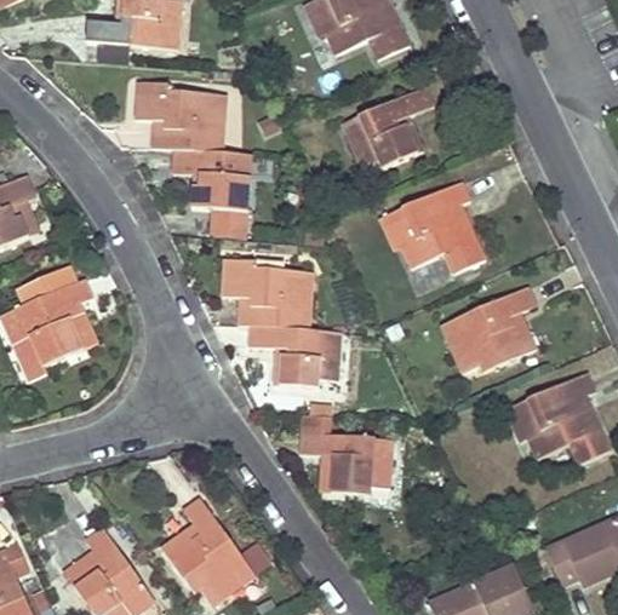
[(116,0),(115,13),(130,16),(129,23),(114,22),(89,19),(87,40),(178,49),(183,0),(116,0)]
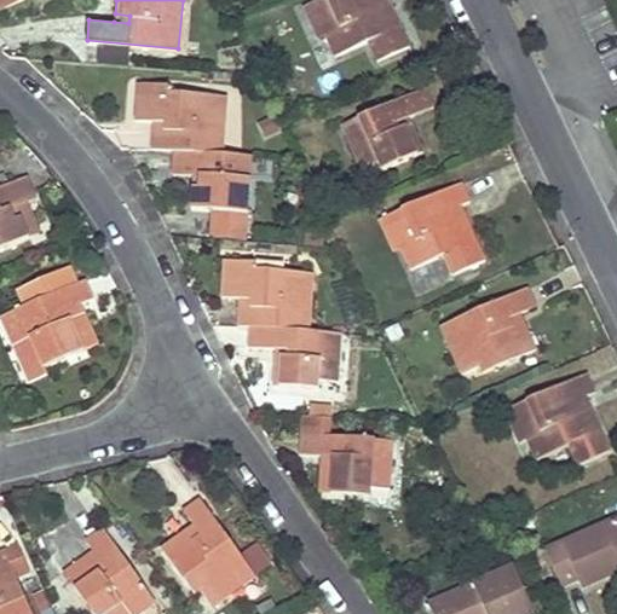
[(310,0),(303,4),(317,34),(324,32),(310,0)]
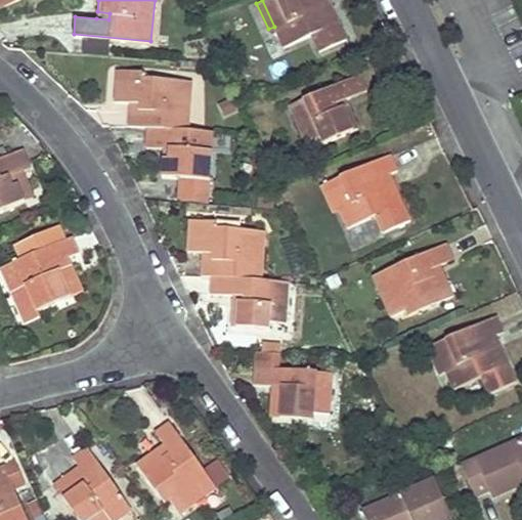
[(262,0),(274,27),(283,45),(310,34),(318,49),(346,37),(330,1),(323,3),(321,0),(262,0)]
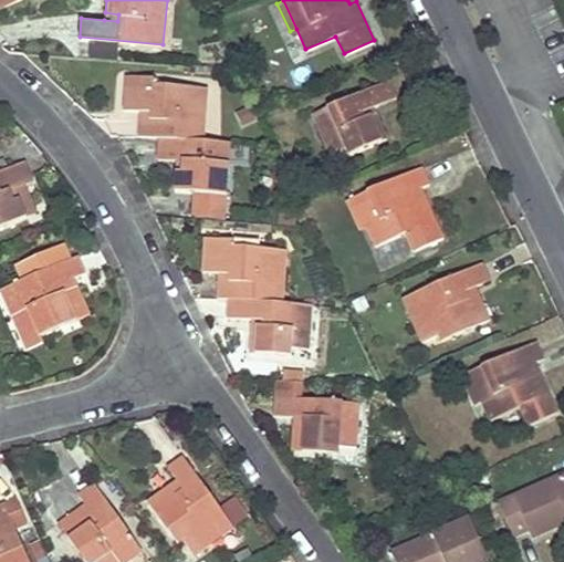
[(209,55),(209,64),(235,66),(218,30),(209,34),(219,56),(209,55)]
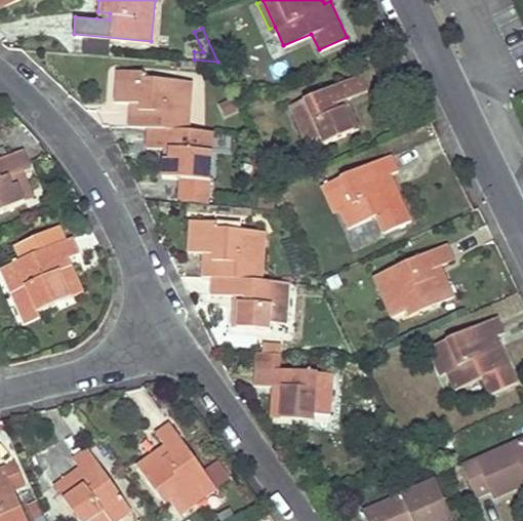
[(79,49),(107,49),(107,37),(79,37),(79,49)]
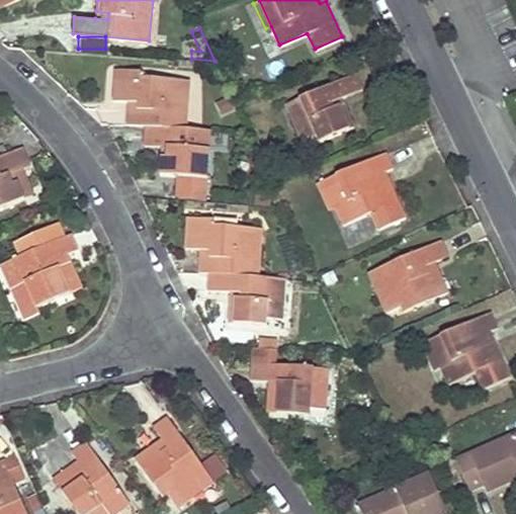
[(141,70),(115,67),(111,97),(129,98),(140,100),(140,106),(127,105),(126,122),(146,124),(186,127),(190,79),(141,75),(141,70)]
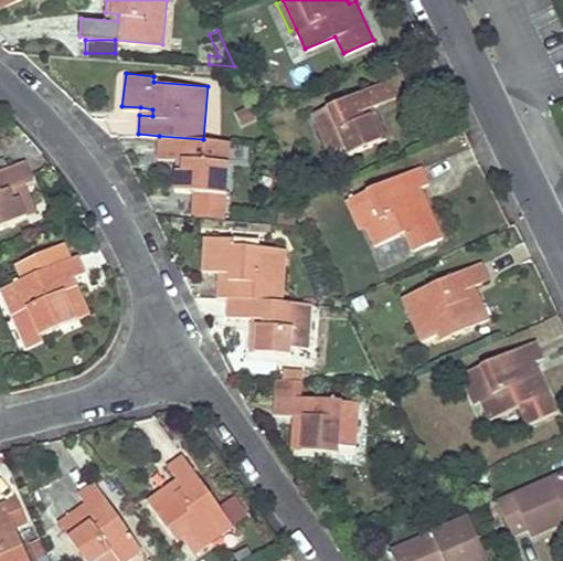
[(389,77),(311,113),(330,152),(344,146),(348,154),(386,135),(375,109),(364,114),(361,108),(372,104),(395,93),(389,77)]
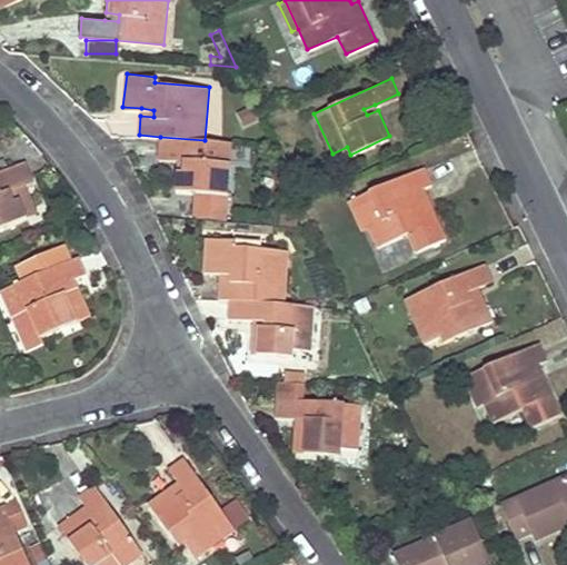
[(378,110),(375,105),(364,109),(367,115),(378,110)]
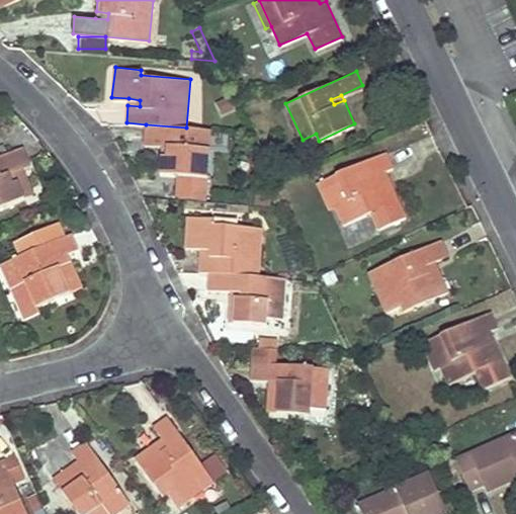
[(186,127),(146,124),(143,144),(161,145),(167,146),(166,157),(160,156),(158,172),(207,177),(209,148),(202,148),(204,130),(186,127)]
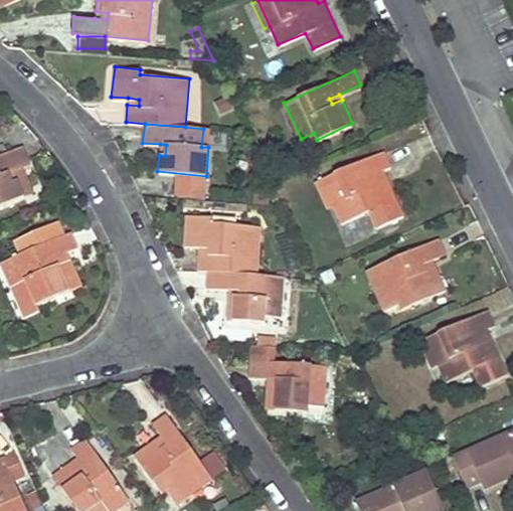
[(210,129),(203,129),(201,147),(208,147),(210,129)]
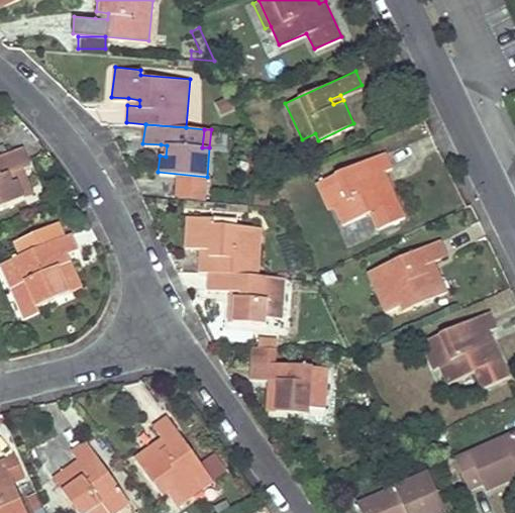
[(0,205),(24,196),(17,179),(10,181),(6,171),(22,165),(27,162),(20,145),(0,152),(0,205)]
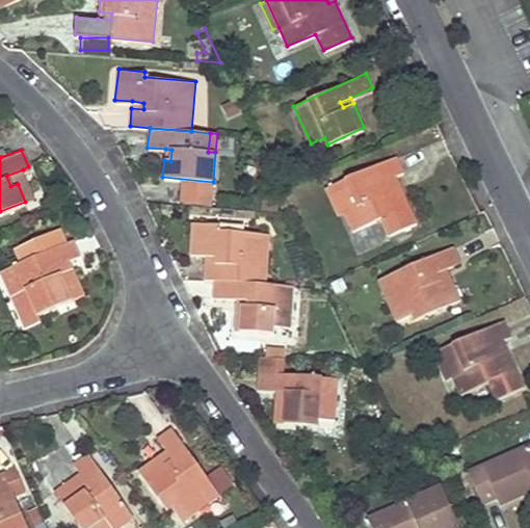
[(403,173),(395,155),(333,183),(344,211),(351,230),(379,217),(388,234),(417,221),(400,185),(394,188),(389,178),(395,176),(403,173)]
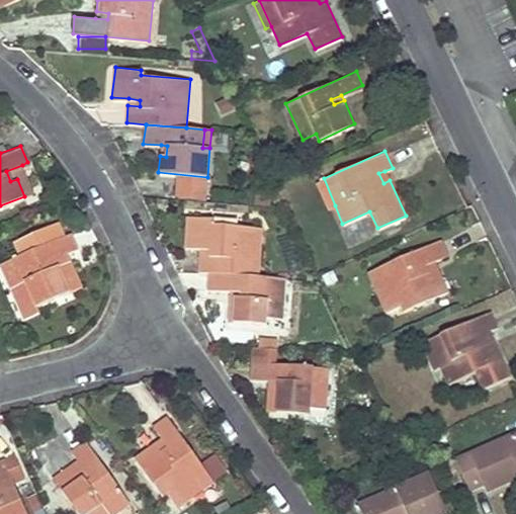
[(22,165),(6,171),(10,181),(17,179),(24,196),(34,192),(22,165)]
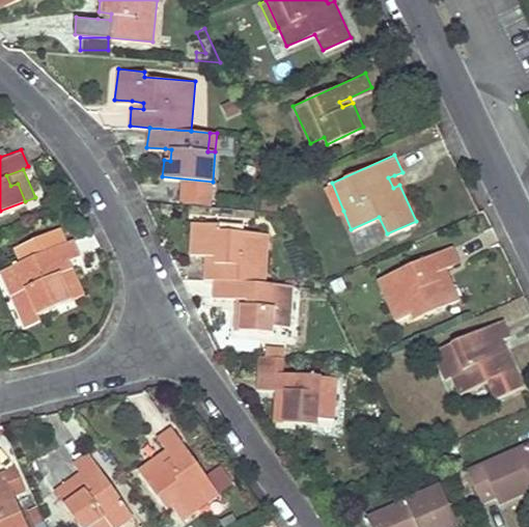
[(399,185),(394,175),(388,177),(393,188),(399,185)]
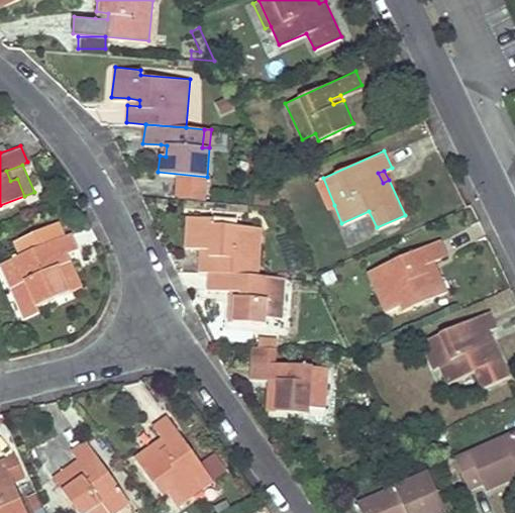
[(334,205),(323,178),(317,180),(329,207),(334,205)]
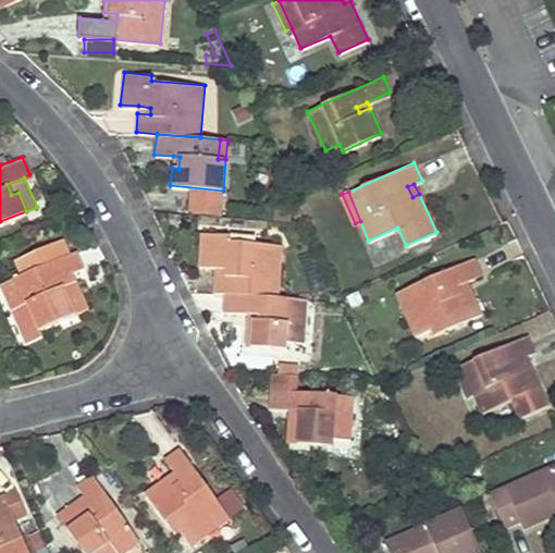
[(227,233),(200,231),(198,263),(214,265),(225,266),(225,272),(214,271),(213,290),(225,291),(279,295),(282,243),(227,238),(227,233)]
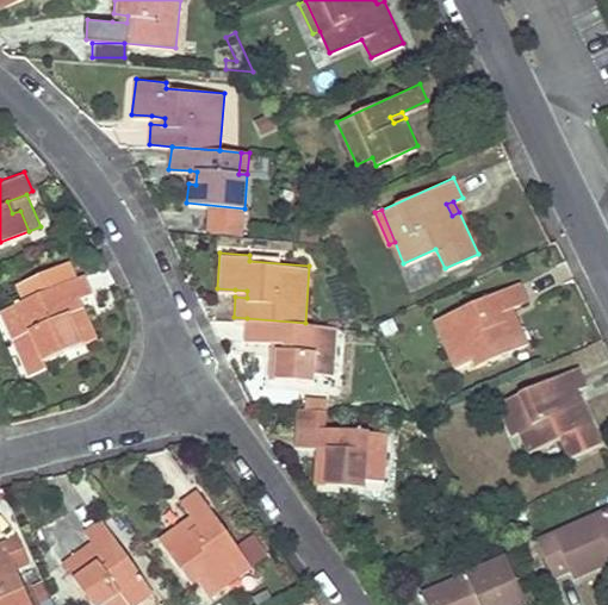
[(0,318),(17,357),(33,350),(38,361),(93,337),(80,306),(64,313),(61,304),(75,298),(90,292),(81,274),(70,279),(63,262),(19,281),(26,298),(22,300),(0,309),(0,318)]
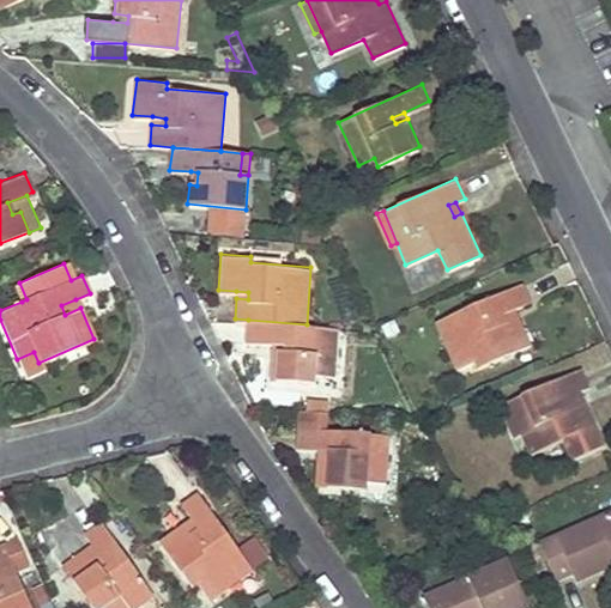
[(530,298),(522,281),(435,320),(457,366),(475,358),(477,364),(528,342),(516,312),(504,318),(501,310),(513,305),(530,298)]
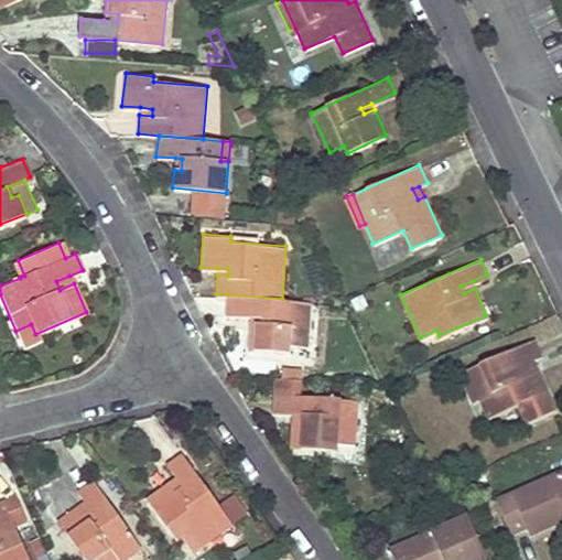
[(24,276),(18,260),(13,262),(20,278),(24,276)]
